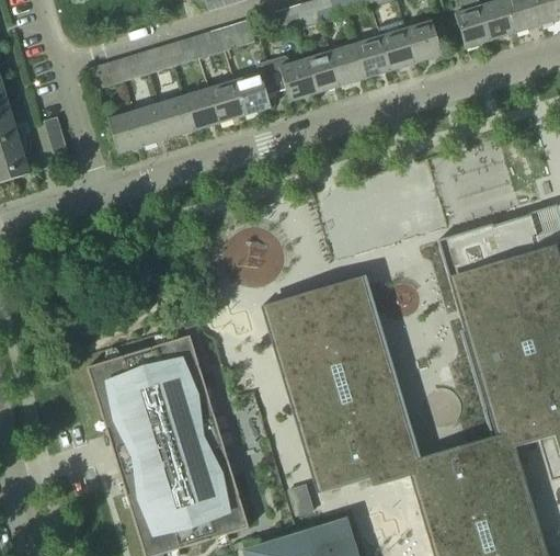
[(307,0),(263,13),(271,35),(386,0),(307,0)]
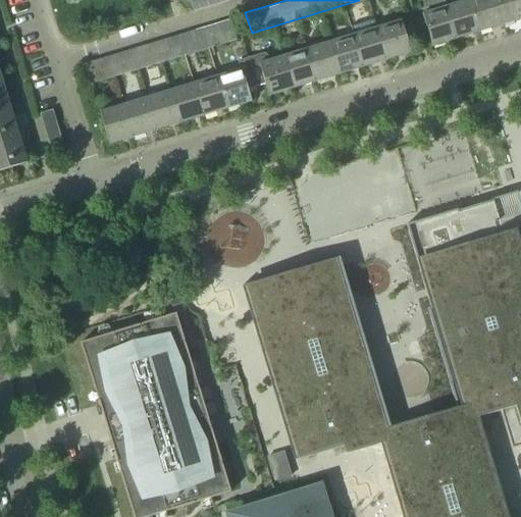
[(457,37),(446,0),(429,0),(431,8),(423,11),(432,44),(457,37)]
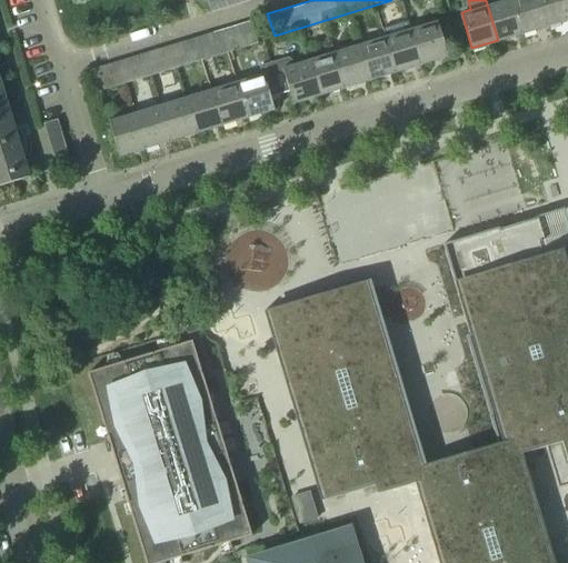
[(498,0),(488,3),(487,0),(486,0),(498,40),(524,32),(514,0),(498,0)]
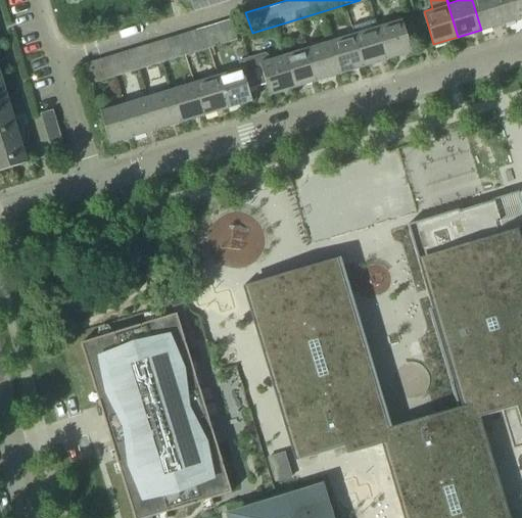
[(481,30),(504,22),(496,0),(472,0),(481,30)]
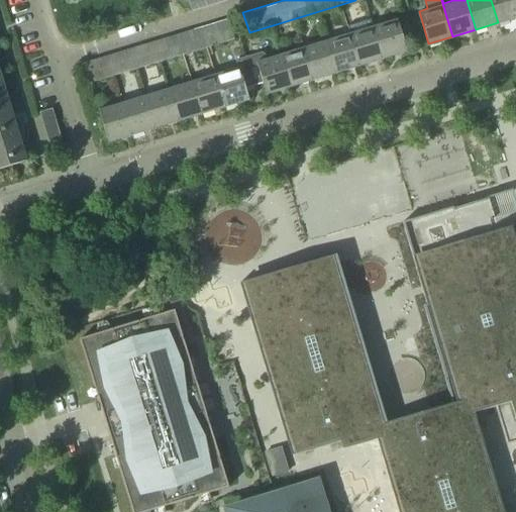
[(491,0),(498,22),(515,16),(515,0),(491,0)]
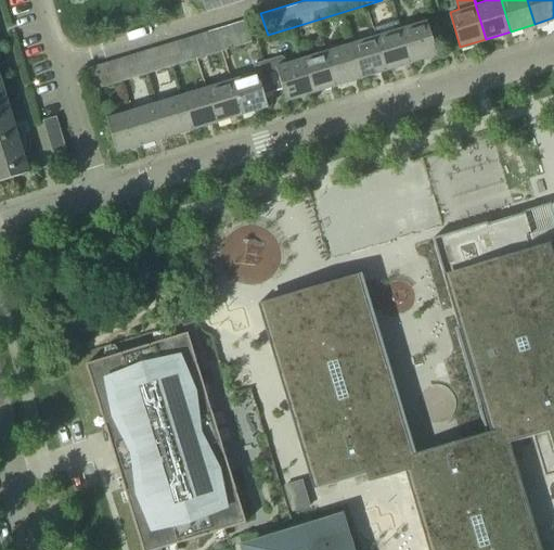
[(246,18),(90,65),(98,87),(252,39),(246,18)]
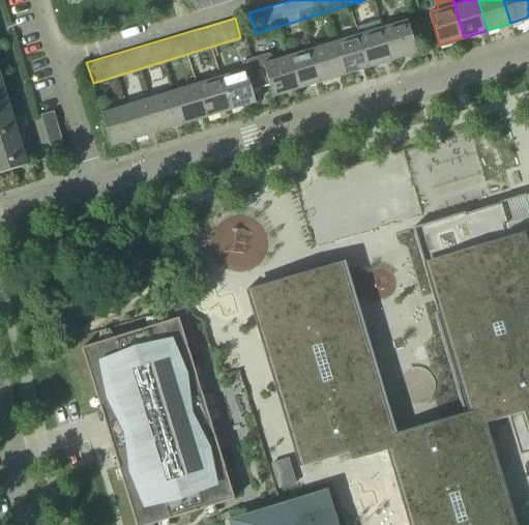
[(383,25),(393,59),(417,52),(407,18),(383,25)]
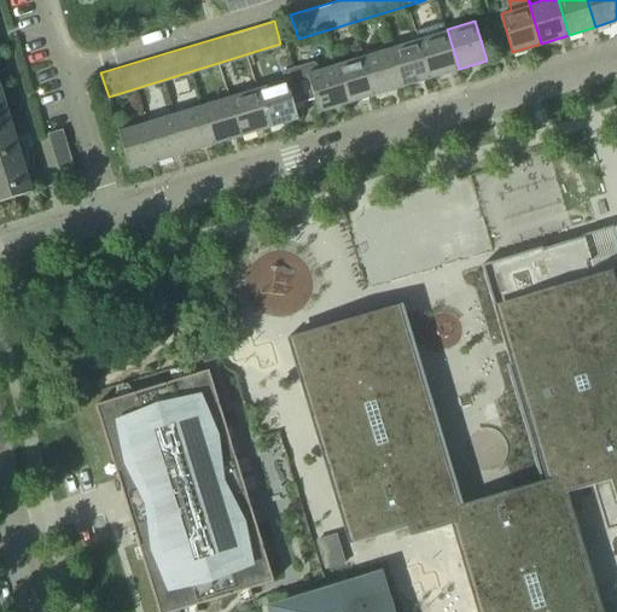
[(459,69),(447,29),(419,38),(431,77),(459,69)]
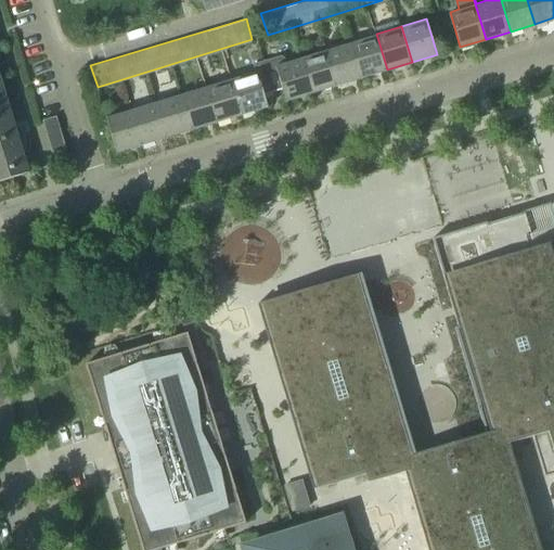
[(387,69),(376,34),(351,41),(362,77),(387,69)]
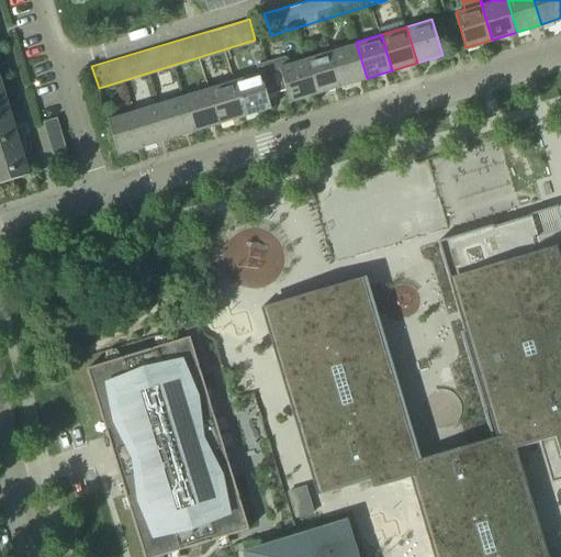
[(367,78),(356,42),(331,49),(341,85),(367,78)]
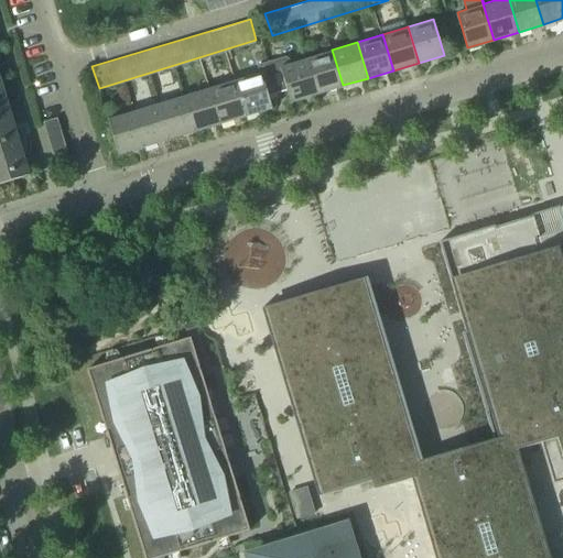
[(343,85),(332,50),(306,57),(317,93),(343,85)]
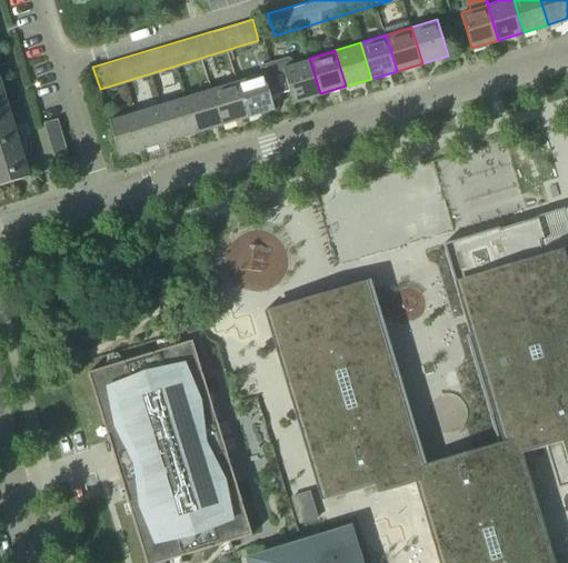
[(294,101),(320,93),(309,58),(296,62),(295,57),(290,54),(270,60),(279,91),(290,88),(294,101)]
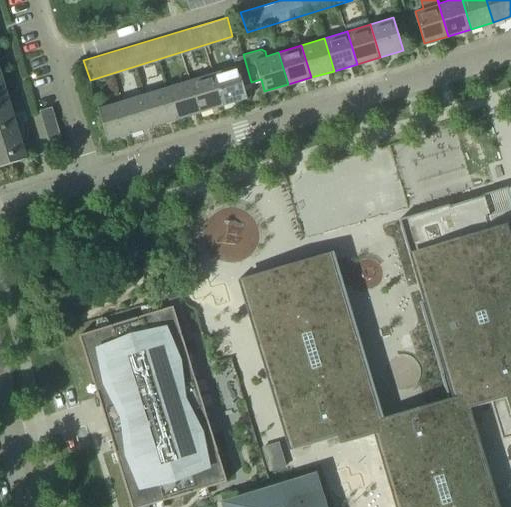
[(234,57),(236,65),(214,72),(223,104),(247,97),(243,85),(251,82),(243,54),(234,57)]
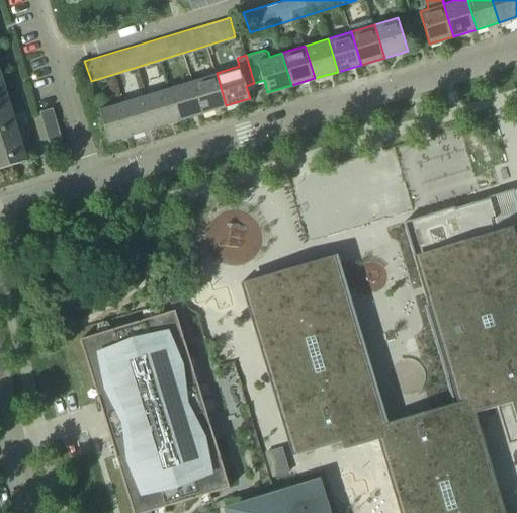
[(193,80),(202,112),(226,105),(217,73),(193,80)]
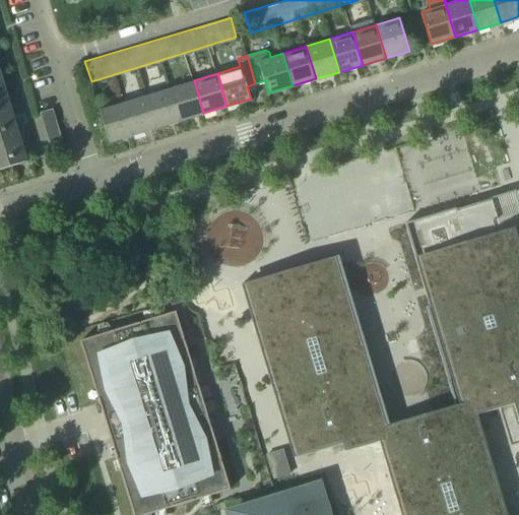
[(0,77),(0,107),(11,104),(3,76),(0,77)]
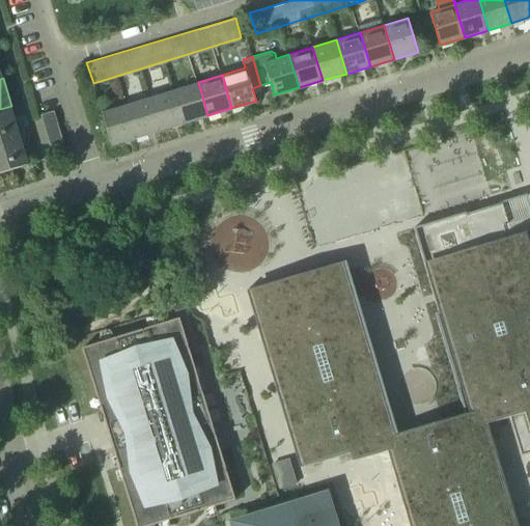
[(173,89),(184,122),(207,115),(198,82),(173,89)]
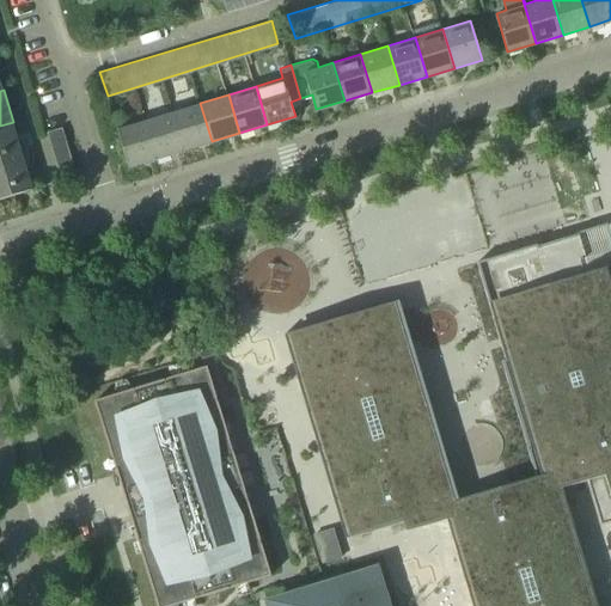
[(212,141),(200,103),(173,111),(184,150),(212,141)]
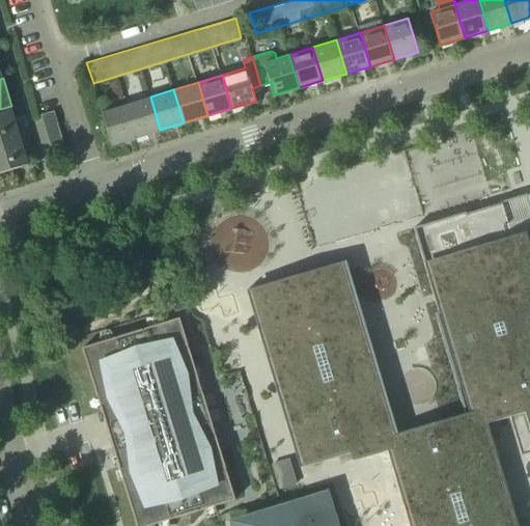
[(160,130),(150,97),(126,104),(136,137),(152,133),(160,130)]
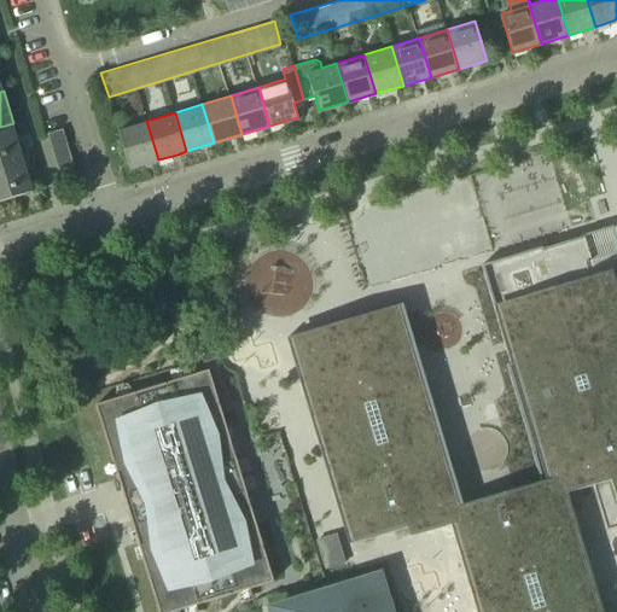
[(150,163),(158,159),(146,121),(120,129),(131,168),(150,163)]
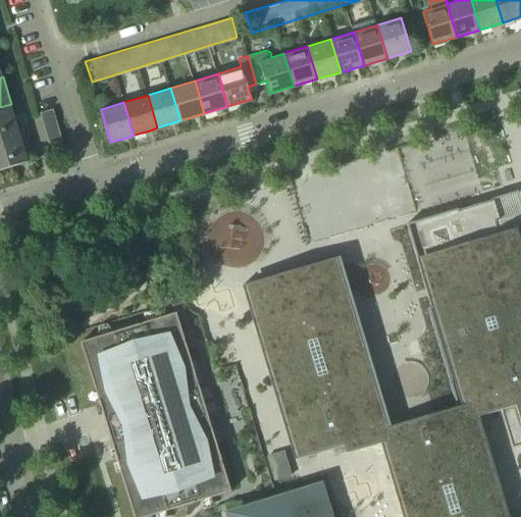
[(0,107),(0,138),(20,133),(11,104),(0,107)]
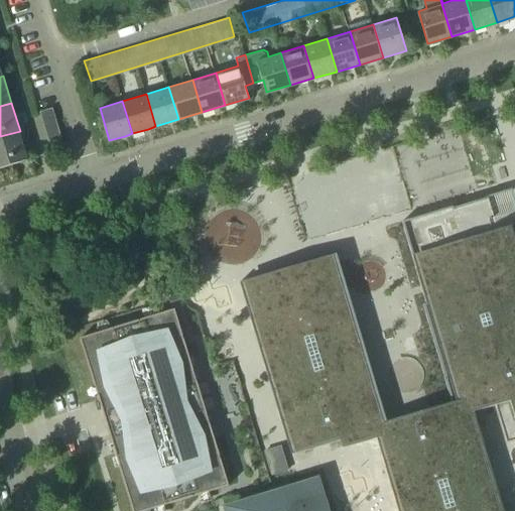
[(41,110),(53,148),(53,150),(65,146),(52,106),(41,110)]
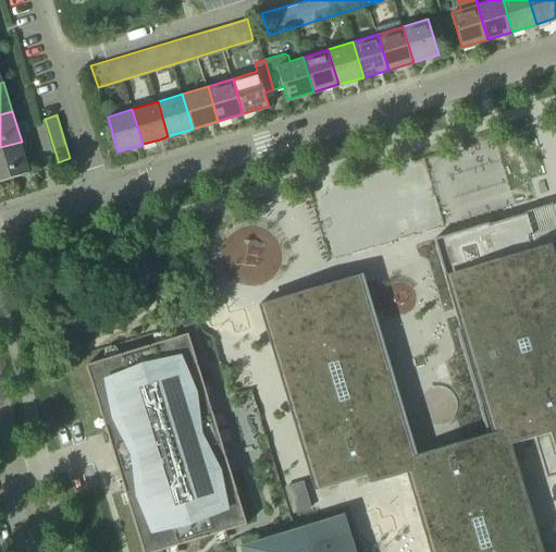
[(0,147),(0,180),(31,171),(22,142),(0,147)]
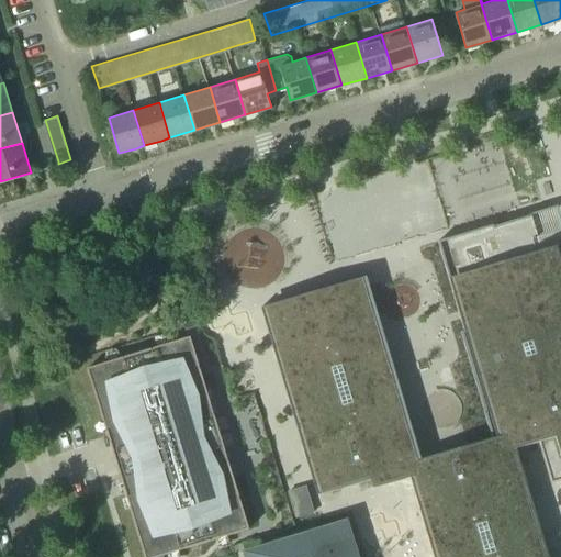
[(273,301),(313,435),(329,489),(370,477),(372,486),(411,475),(435,556),(536,556),(504,449),(540,438),(552,479),(560,476),(560,258),(557,244),(560,242),(560,220),(557,205),(559,204),(558,203),(529,212),(529,213),(511,219),(494,224),(493,222),(438,238),(452,288),(451,288),(463,329),(460,330),(493,436),(450,448),(450,447),(408,459),(392,407),(405,402),(386,342),(374,346),(366,316),(379,313),(369,282),(357,286),(354,274),(328,281),(329,285),(273,301)]
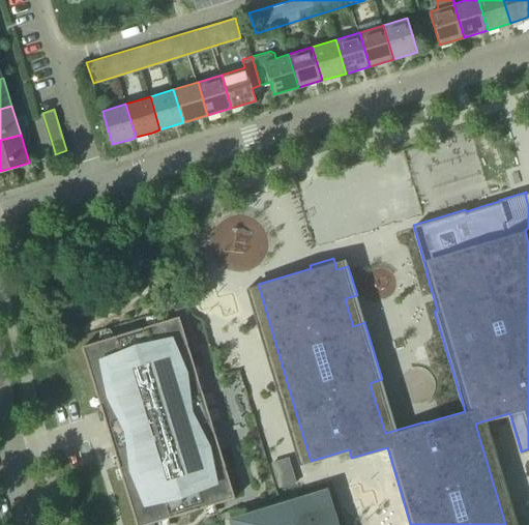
[(186,300),(175,304),(178,315),(189,311),(186,300)]
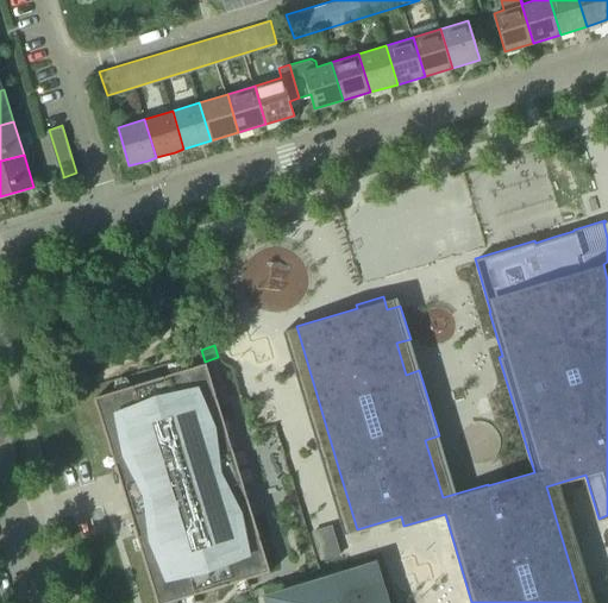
[(161,602),(269,570),(206,362),(94,396),(157,602),(161,602)]
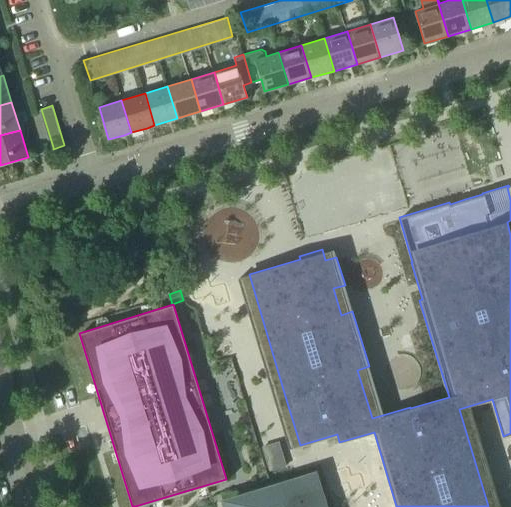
[(279,440),(267,443),(272,463),(285,459),(279,440)]
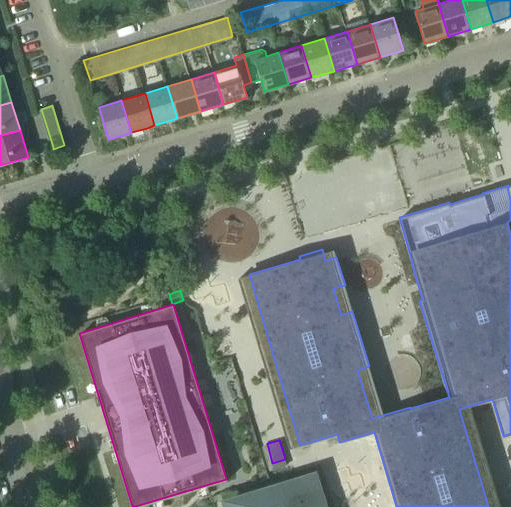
[(327,506),(316,470),(251,490),(252,495),(224,504),(224,506),(327,506)]
